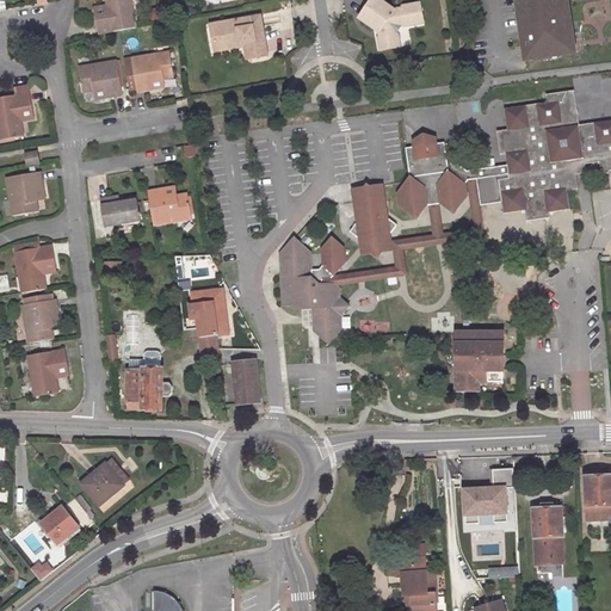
[(133,0),(107,0),(109,2),(110,12),(98,14),(102,31),(139,25),(133,0)]
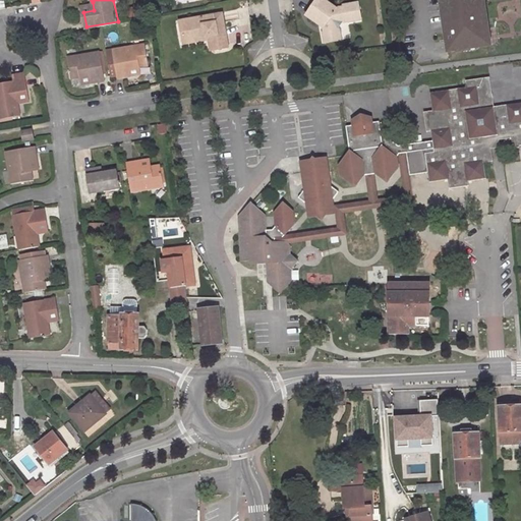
[(326,0),(315,0),(306,14),(323,25),(324,31),(321,31),(322,42),(339,39),(337,27),(342,20),(360,18),(357,1),(343,3),(342,5),(334,6),(326,0)]
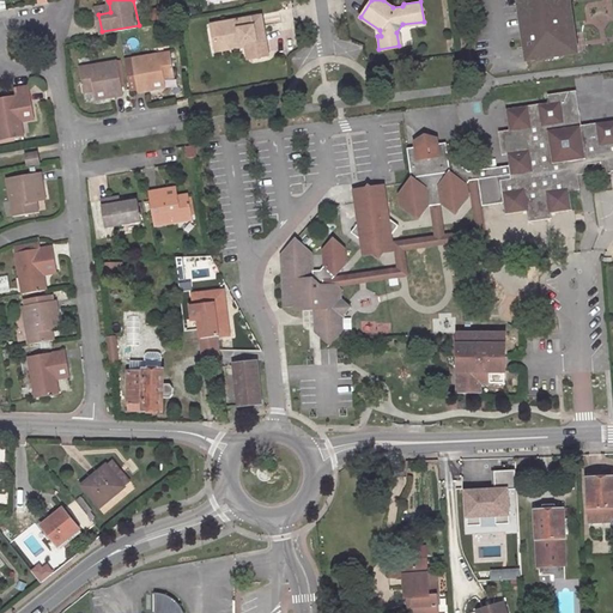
[(536,60),(565,56),(562,37),(581,34),(584,29),(581,28),(576,0),(588,0),(589,0),(590,0),(528,0),(533,34),(529,34),(532,41),(533,42),(536,60)]
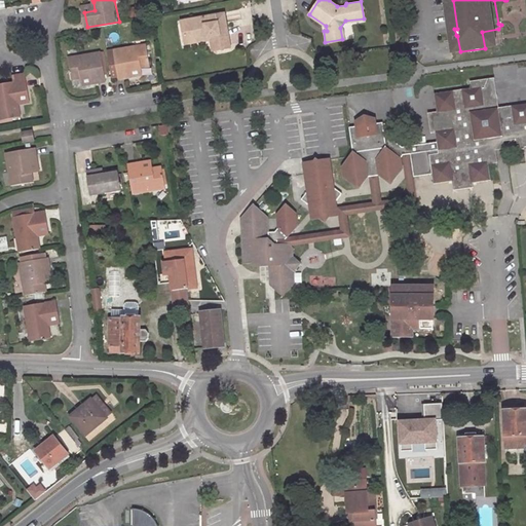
[(95,10),(94,2),(83,4),(84,12),(95,10)]
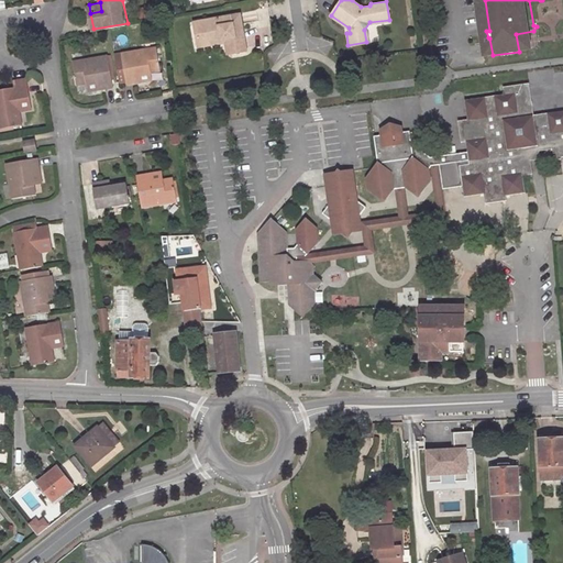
[(192,20),(196,35),(200,39),(216,36),(222,41),(228,40),(230,53),(245,51),(240,12),(192,20)]
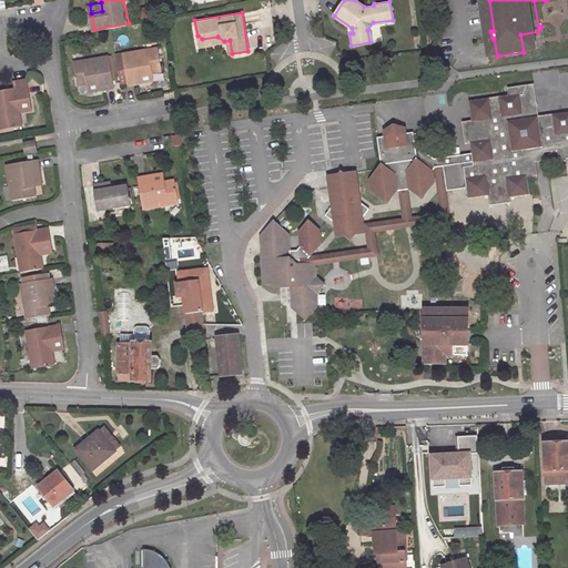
[(520,34),(524,52),(541,49),(538,31),(520,34)]
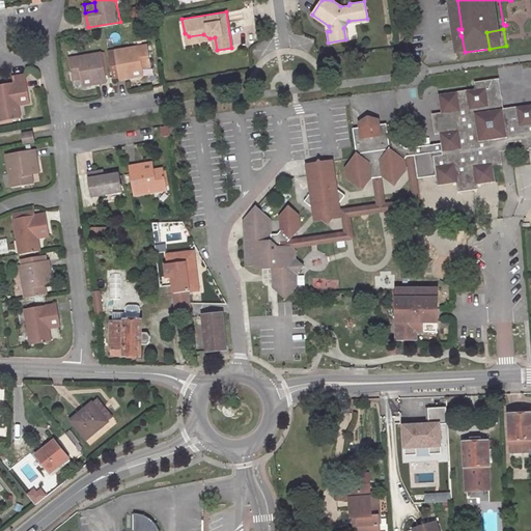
[(186,43),(210,38),(203,34),(189,36),(185,33),(186,43)]
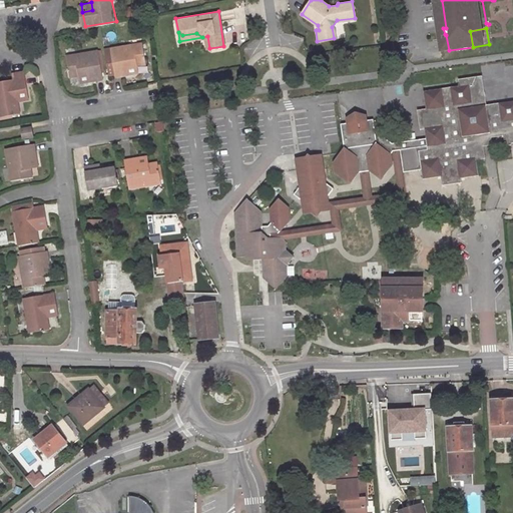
[(130,66),(138,65),(148,64),(146,43),(105,48),(109,72),(116,72),(116,75),(130,74),(130,66)]
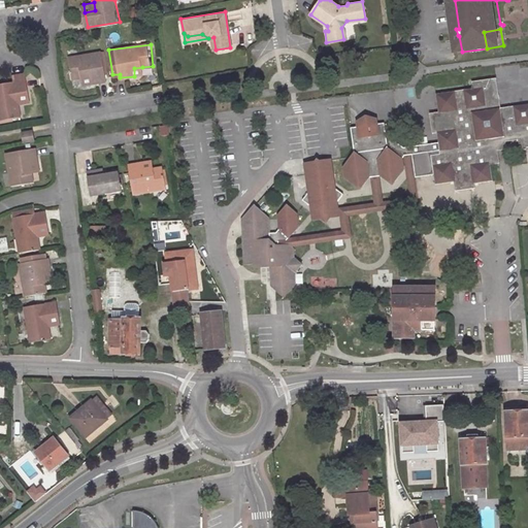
[(70,76),(79,75),(90,74),(91,81),(105,80),(102,50),(68,54),(70,76)]
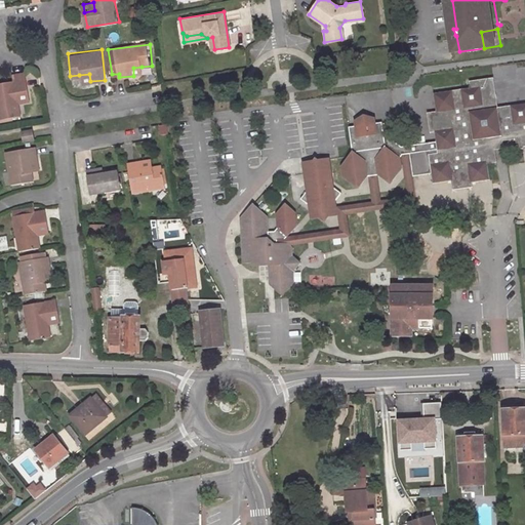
[(143,75),(142,67),(133,68),(133,76),(143,75)]
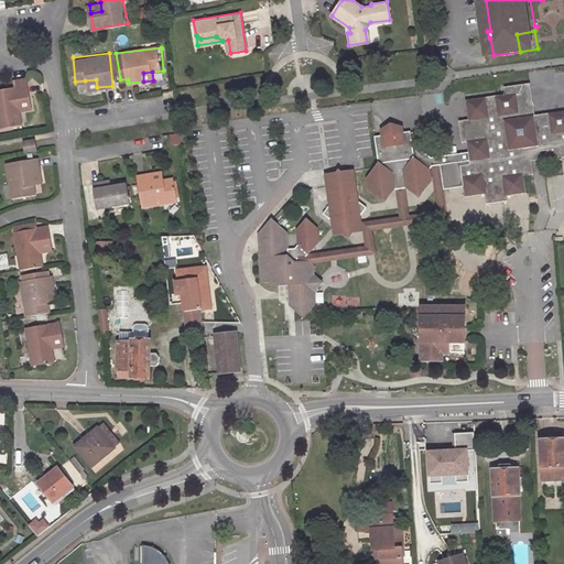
[(15,105),(28,102),(24,79),(11,82),(12,89),(0,90),(0,129),(18,127),(15,112),(15,105)]
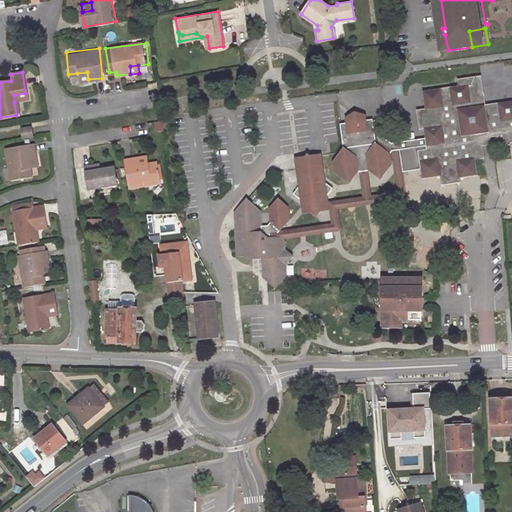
[(79,80),(88,79),(87,72),(77,73),(79,80)]
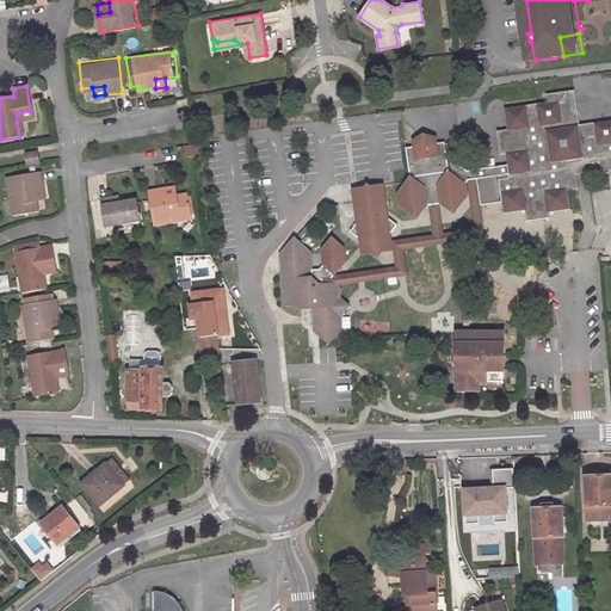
[(505,164),(464,170),(443,154),(440,141),(402,147),(407,177),(395,193),(396,207),(414,218),(424,205),(438,203),(451,213),(464,195),(462,183),(464,179),(482,177),(487,204),(499,202),(500,213),(522,210),(523,221),(545,217),(545,213),(569,209),(567,190),(576,189),(574,170),(585,168),(584,164),(599,161),(599,165),(600,165),(602,172),(606,172),(606,170),(610,168),(610,119),(578,124),(573,91),(543,94),(544,102),(503,107),(505,129),(494,130),(498,155),(504,154),(505,164)]
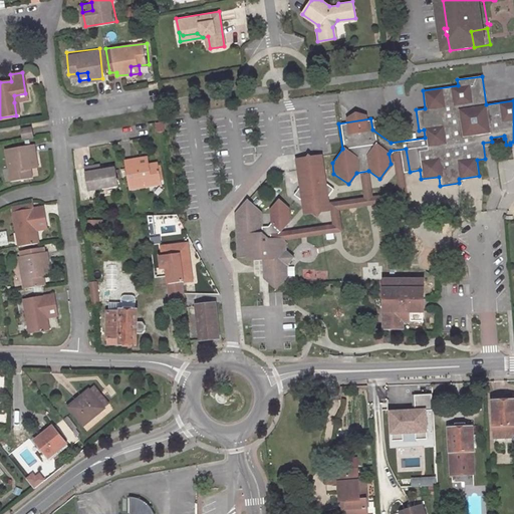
[(26,100),(25,93),(14,95),(14,102),(26,100)]
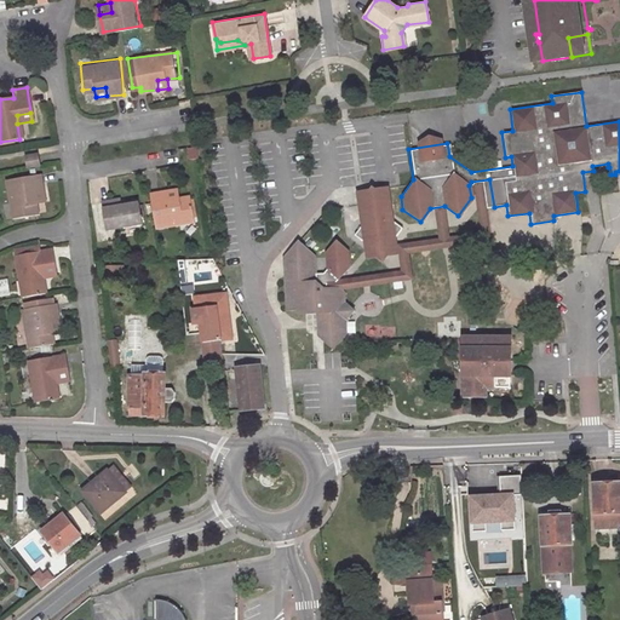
[(26,170),(40,167),(38,153),(24,155),(26,170)]
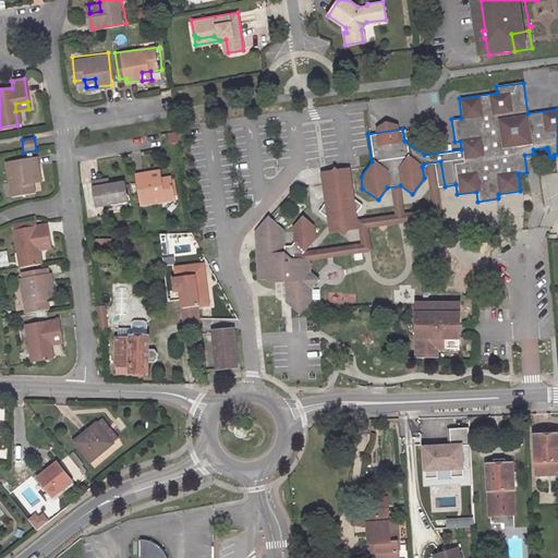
[(29,177),(38,174),(35,159),(3,164),(9,198),(33,195),(32,185),(29,177)]
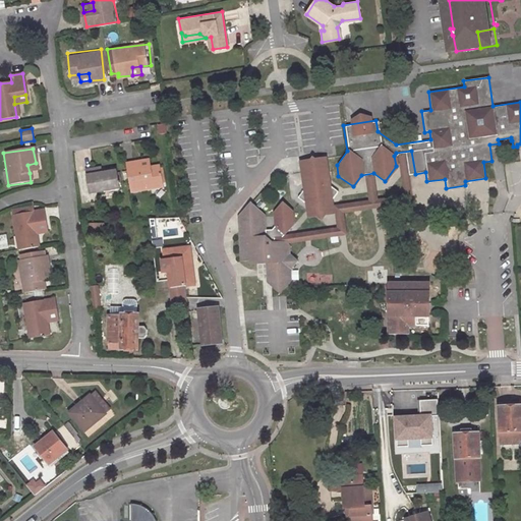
[(309,160),(298,162),(302,189),(296,197),(304,204),(320,215),(330,199),(336,191),(328,185),(324,158),(312,159),(310,157),(309,160)]
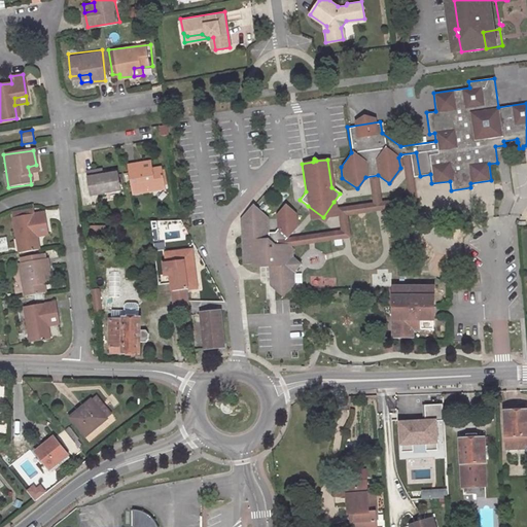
[(143,170),(151,169),(149,161),(141,162),(143,170)]
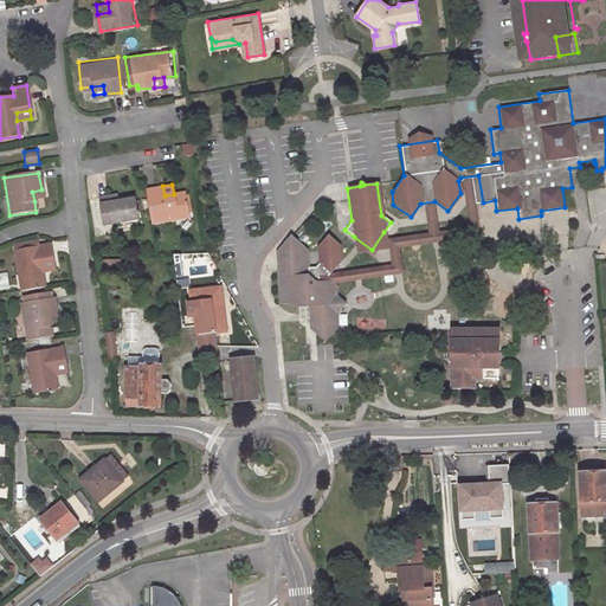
[(185,192),(174,194),(165,195),(162,186),(146,189),(152,224),(189,217),(185,192)]
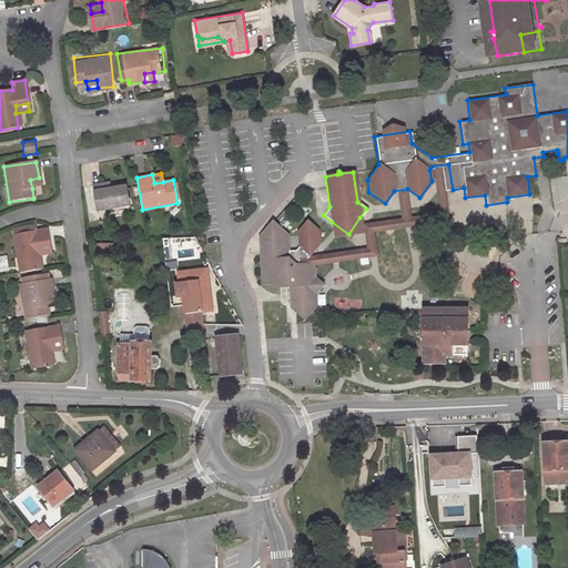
[(40,188),(39,178),(30,180),(32,189),(40,188)]
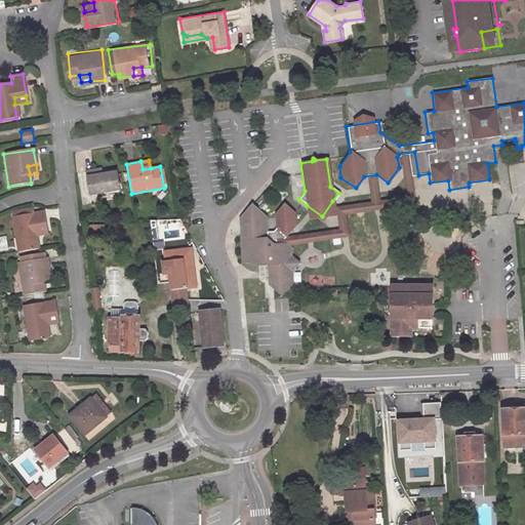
[(95,176),(94,170),(84,172),(89,196),(119,191),(115,172),(101,174),(95,176)]
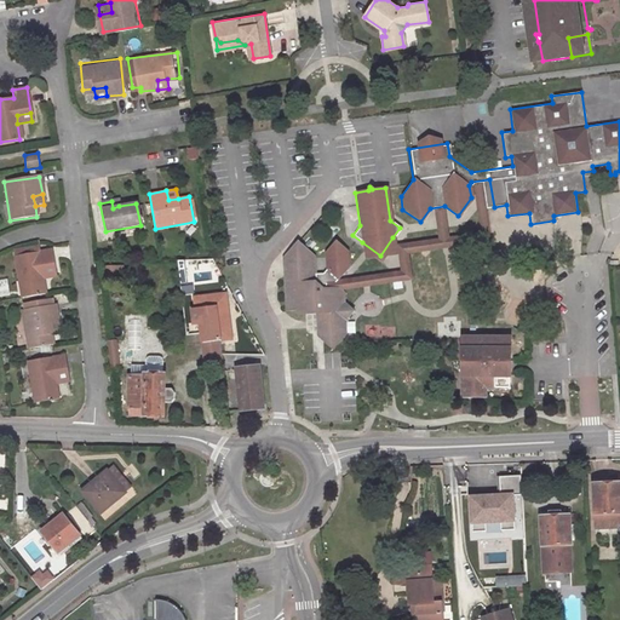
[(380,256),(395,253),(392,237),(380,256)]
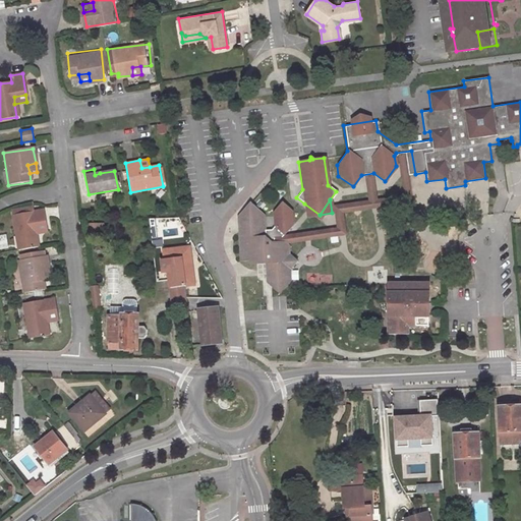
[(271,229),(264,230),(263,216),(250,205),(238,218),(238,223),(241,226),(238,229),(240,259),(247,258),(252,263),(266,262),(267,281),(278,292),(290,279),(289,269),(281,263),(289,254),(288,246),(283,242),(274,243),(274,238),(280,237),(291,224),(290,211),(281,203),(273,212),(274,226),(271,229)]
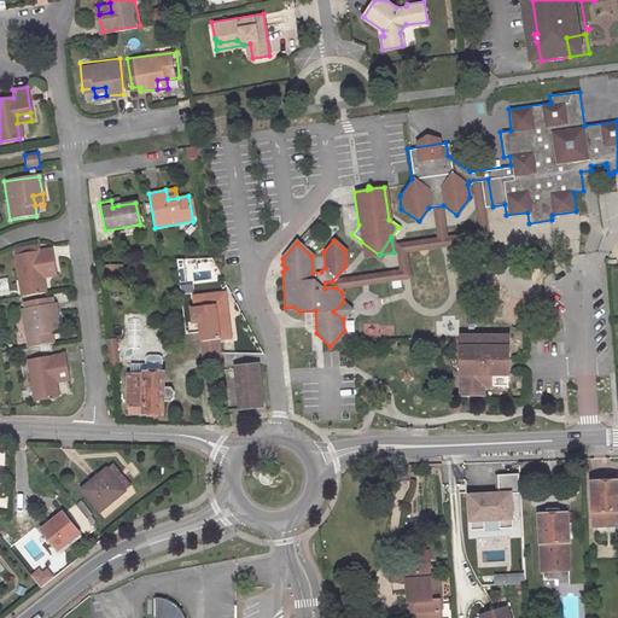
[(379,255),(361,242),(363,257),(379,255)]
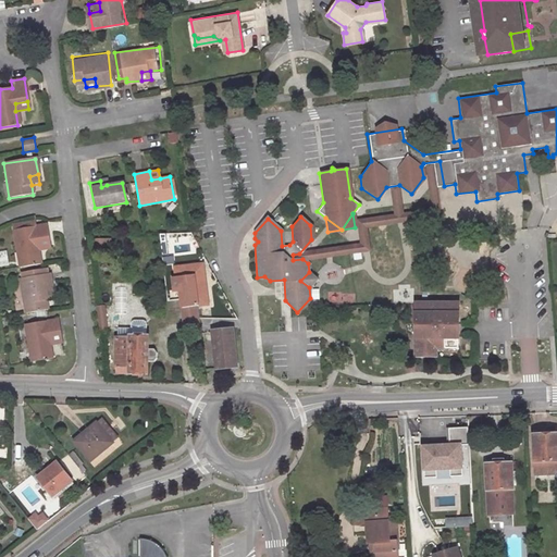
[(11,222),(11,227),(35,223),(34,219),(11,222)]
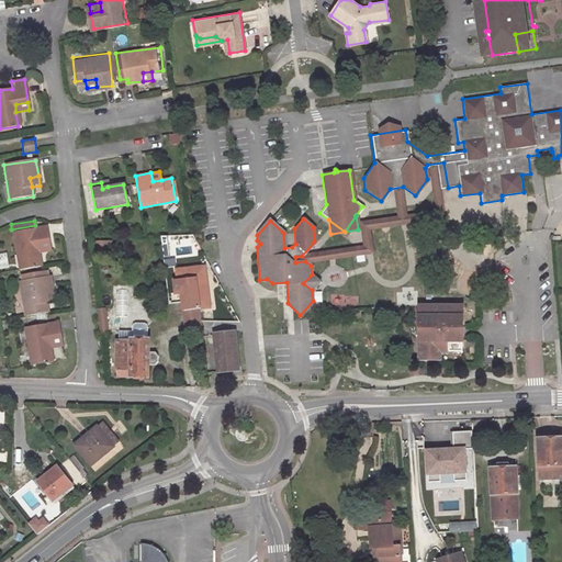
[(41,262),(38,250),(37,242),(48,239),(46,224),(35,225),(11,229),(18,268),(41,262)]
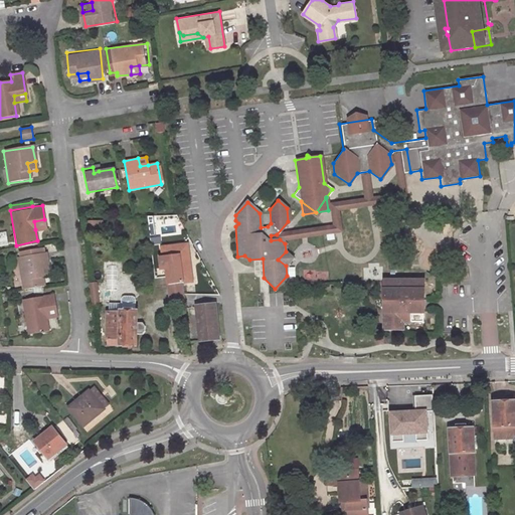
[(34,221),(35,229),(45,227),(44,219),(34,221)]
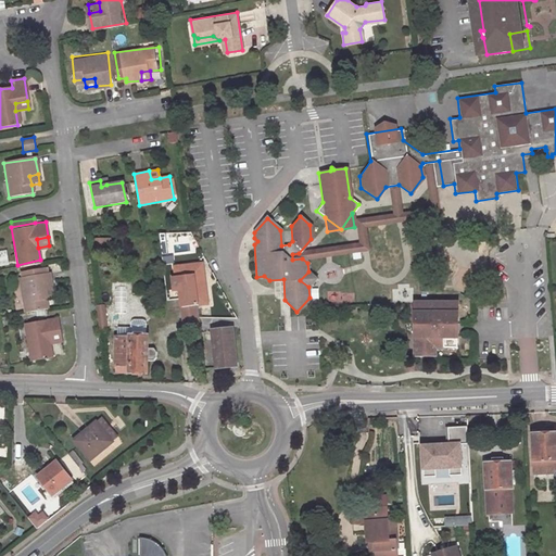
[(110,238),(92,238),(92,249),(110,249),(110,238)]
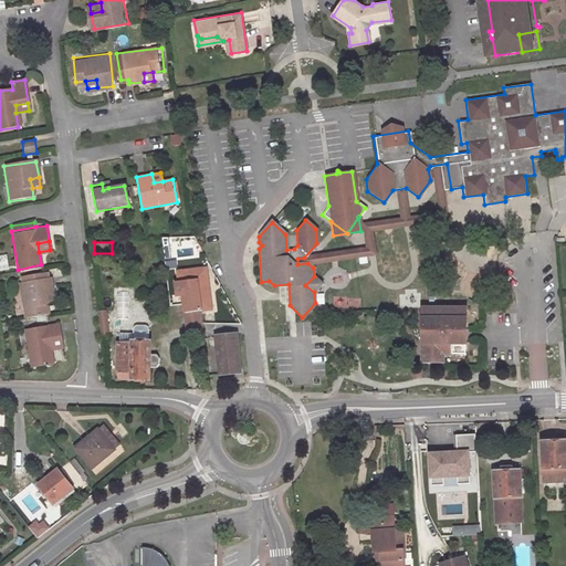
[(203,265),(191,266),(192,276),(196,276),(207,293),(203,265)]
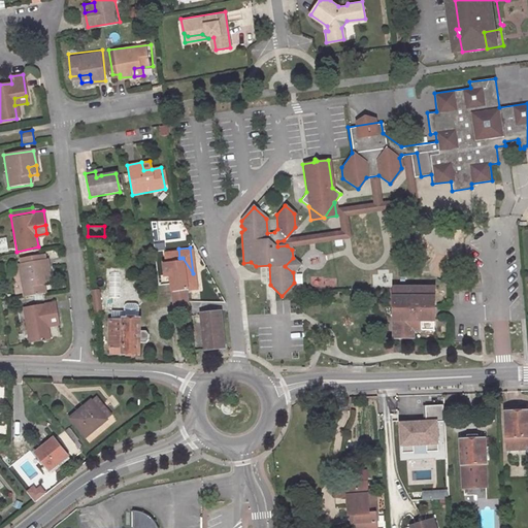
[(187,309),(186,300),(185,288),(194,287),(193,273),(183,258),(179,258),(178,249),(163,251),(164,261),(166,260),(170,260),(172,273),(168,273),(172,311),(187,309)]
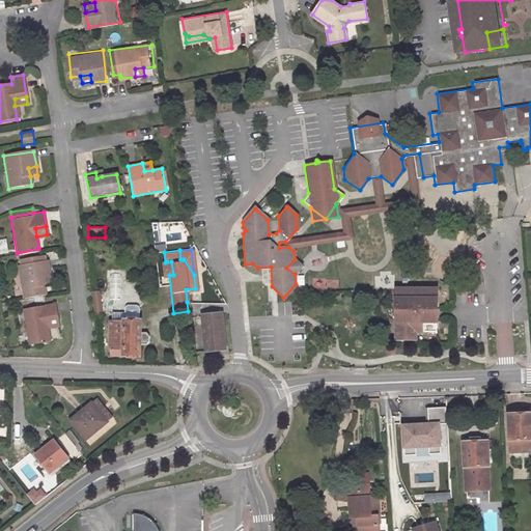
[(31,259),(23,261),(20,261),(25,296),(47,292),(46,282),(45,274),(52,273),(50,257),(47,257),(47,252),(30,255),(31,259)]
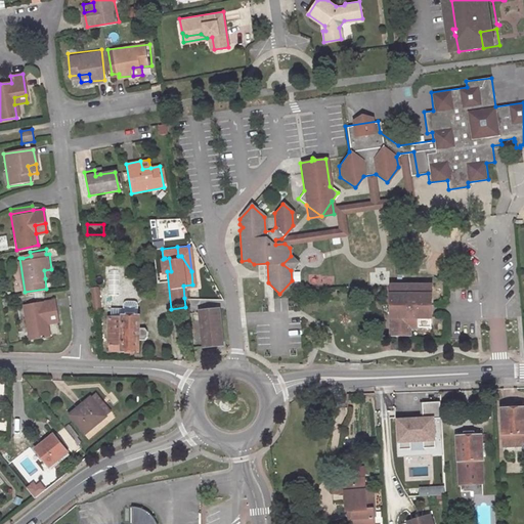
[(44,270),(45,278),(52,276),(51,269),(44,270)]
